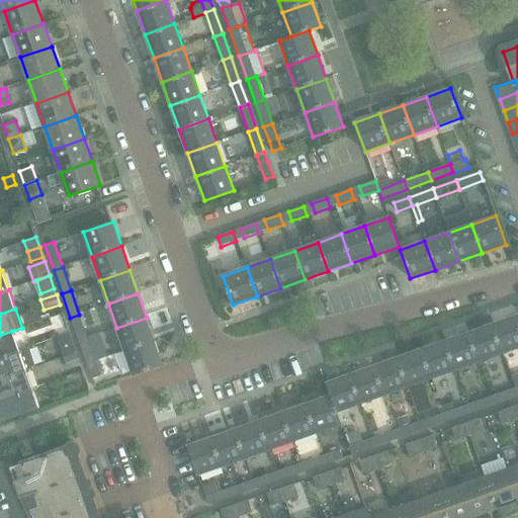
[(90,311),(81,314),(86,328),(94,325),(90,311)]
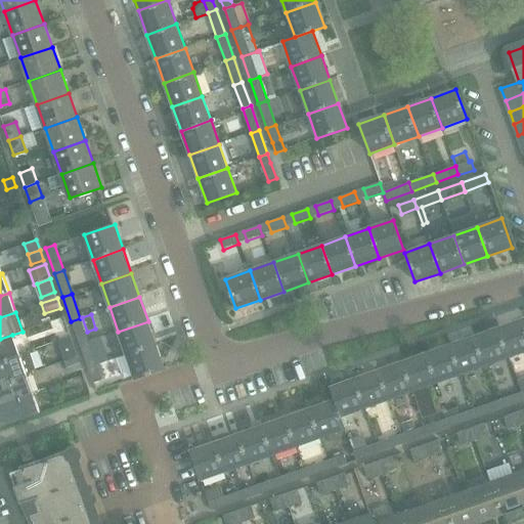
[(80,318),(71,321),(79,345),(89,342),(80,318)]
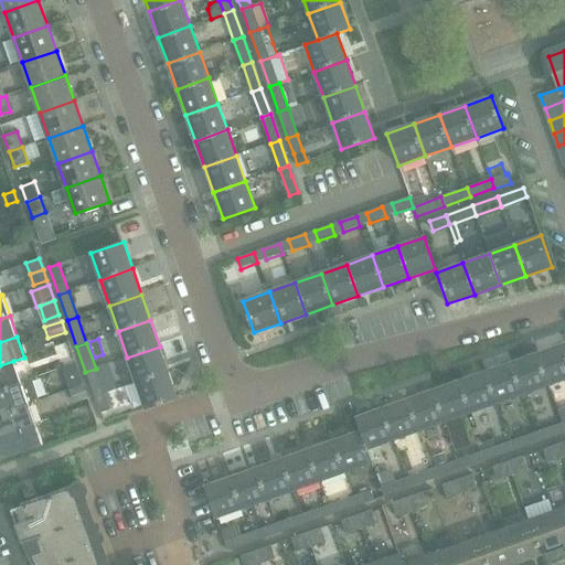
[(564,349),(563,343),(537,353),(548,385),(564,379),(564,349)]
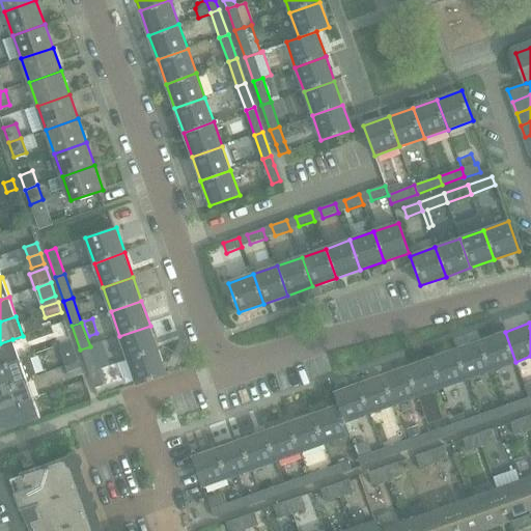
[(128,360),(159,350),(150,326),(119,336),(128,360)]
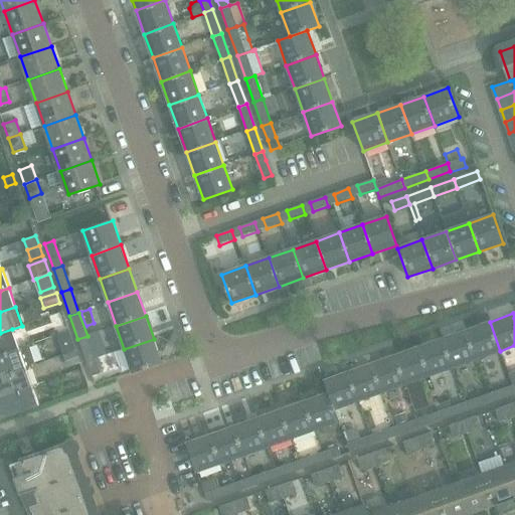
[(490,322),(466,330),(477,359),(500,351),(490,322)]
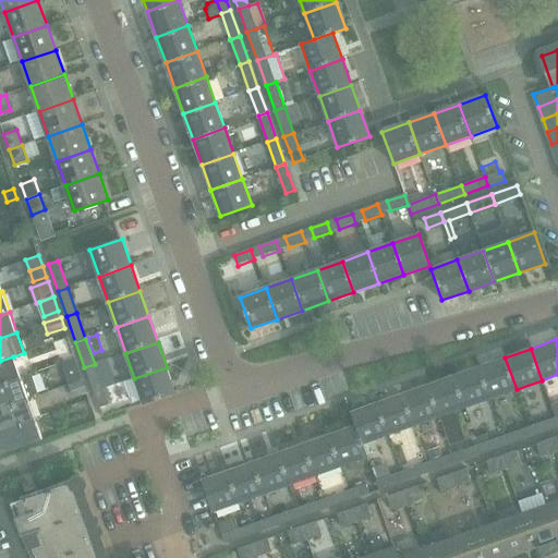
[(0,361),(0,385),(21,378),(21,377),(13,356),(0,361)]
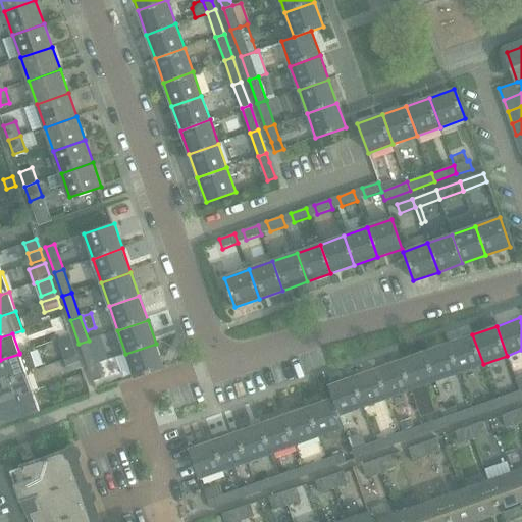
[(472,334),(449,343),(459,373),(483,364),(472,334)]
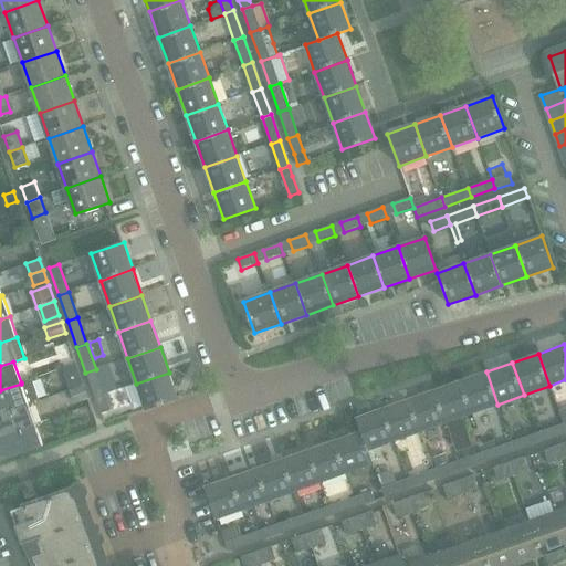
[(96,369),(85,373),(94,397),(104,394),(96,369)]
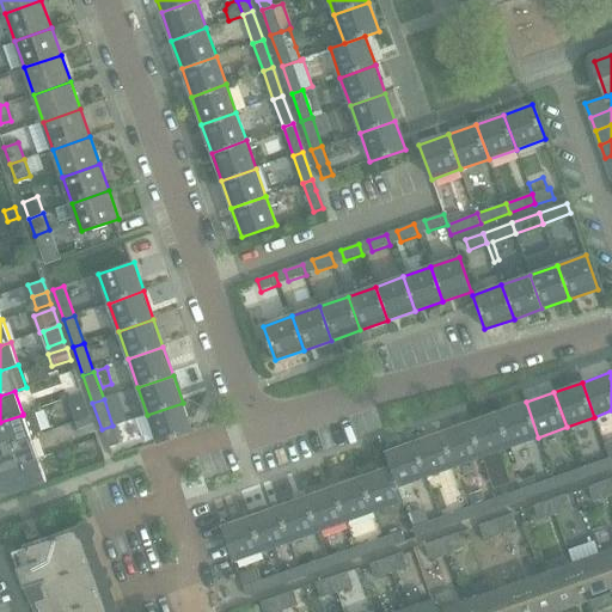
[(526,402),(497,412),(510,447),(538,438),(526,402)]
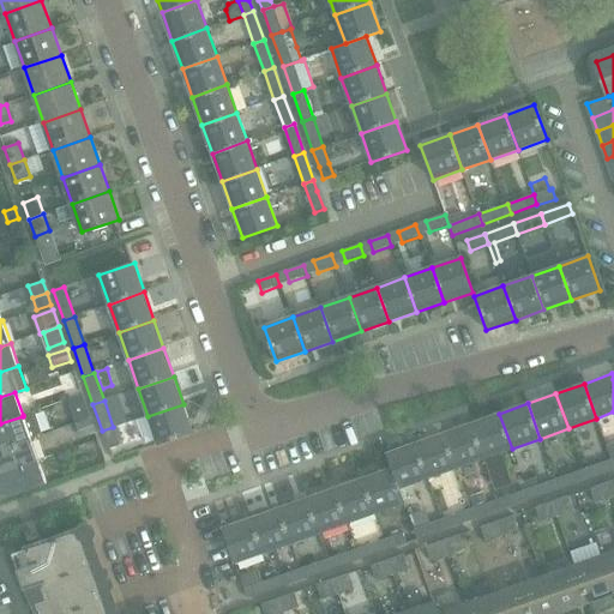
[(148,416),(137,420),(145,443),(156,439),(158,444),(158,445),(193,432),(184,404),(148,416)]
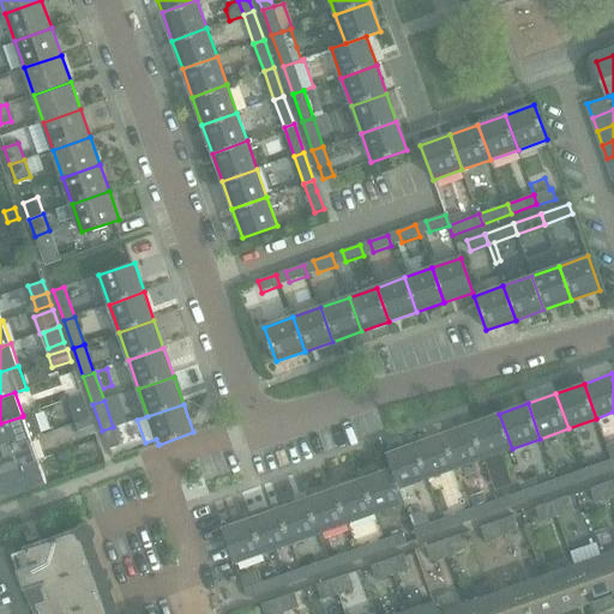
[(0,449),(31,438),(42,434),(34,411),(23,415),(23,416),(0,423),(0,449)]
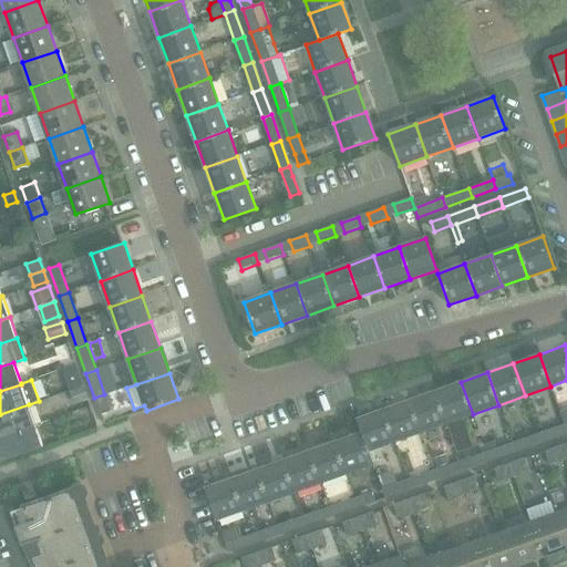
[(462,419),(473,414),(461,382),(435,391),(446,423),(456,452),(472,446),(462,419)]
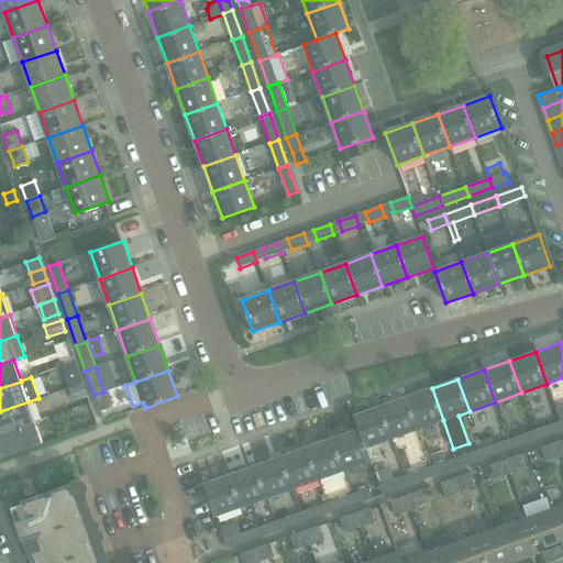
[(84,383),(68,387),(73,400),(88,396),(84,383)]
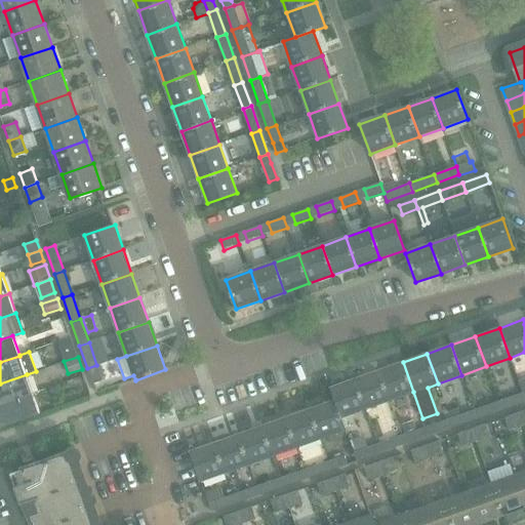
[(403,362),(378,370),(390,401),(413,392),(403,362)]
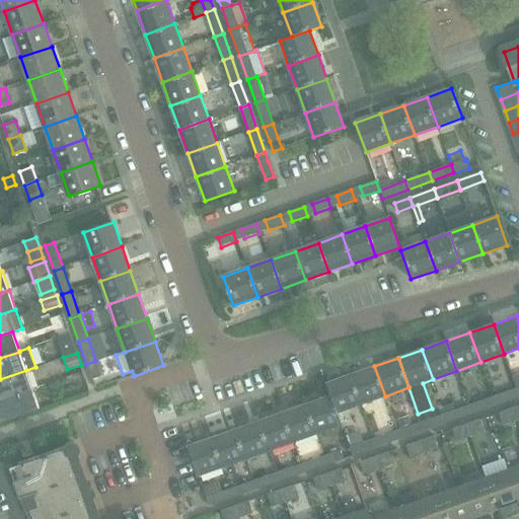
[(86,364),(92,379),(100,376),(99,373),(103,371),(99,360),(95,361),(86,364)]
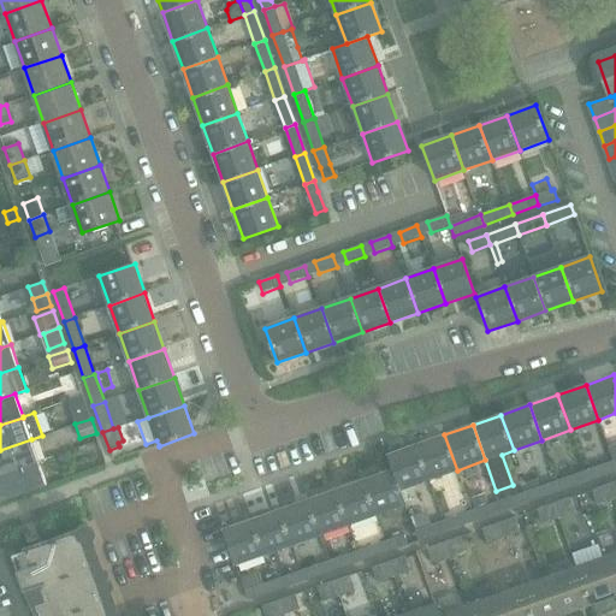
[(444,434),(416,445),(428,480),(457,471),(444,434)]
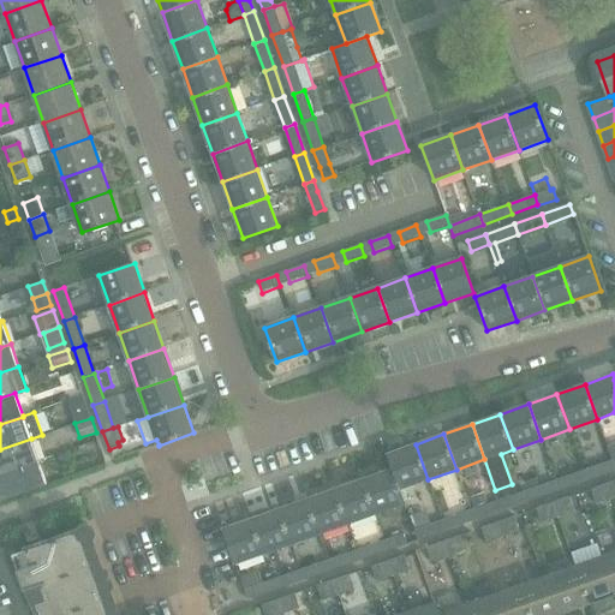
[(0,449),(0,475),(39,461),(31,439),(0,449)]
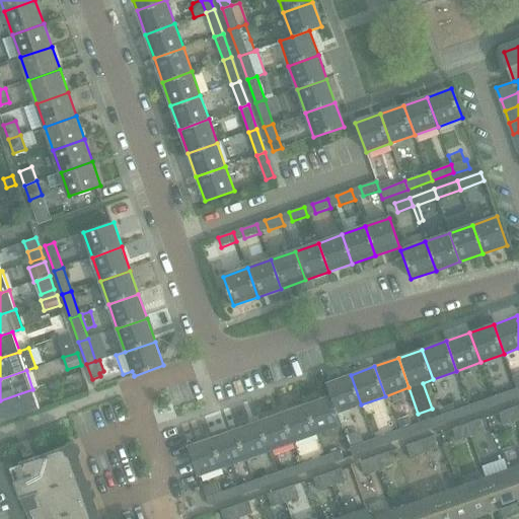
[(325,383),(330,395),(338,414),(361,404),(351,375),(325,383)]
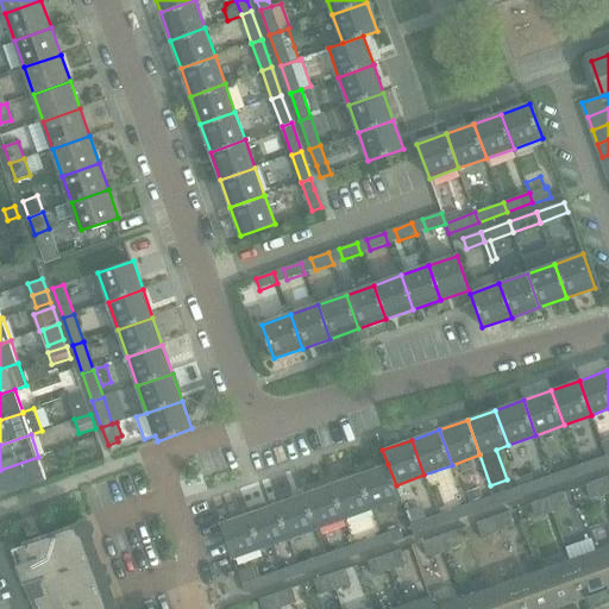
[(608,465),(606,456),(578,465),(582,476),(608,465)]
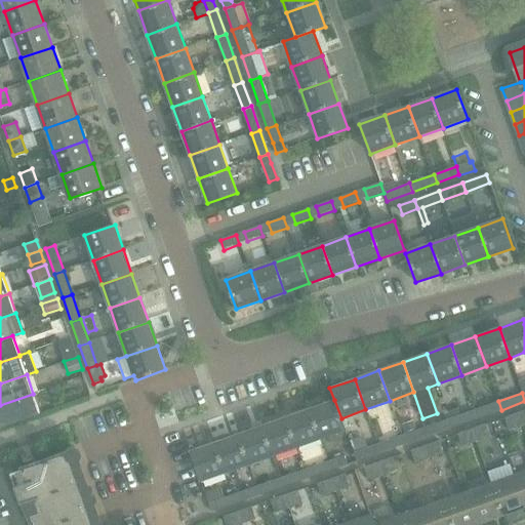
[(33,394),(0,405),(0,428),(40,413),(33,394)]
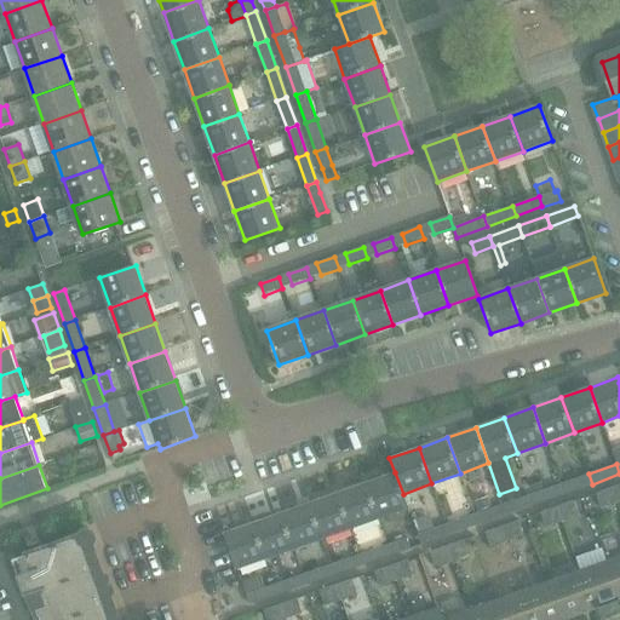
[(395,472),(366,483),(378,518),(408,507),(403,494),(395,472)]
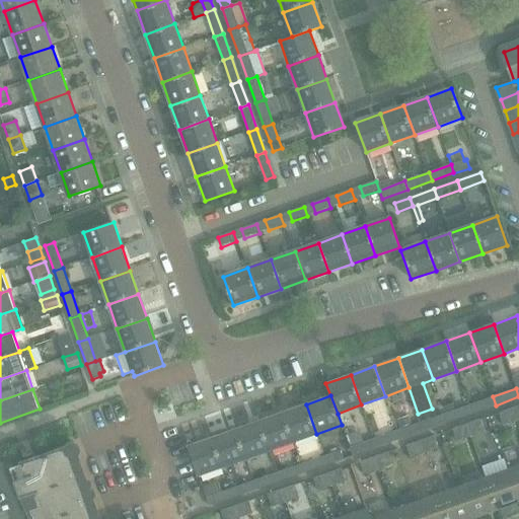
[(468,405),(471,414),(496,405),(493,396),(468,405)]
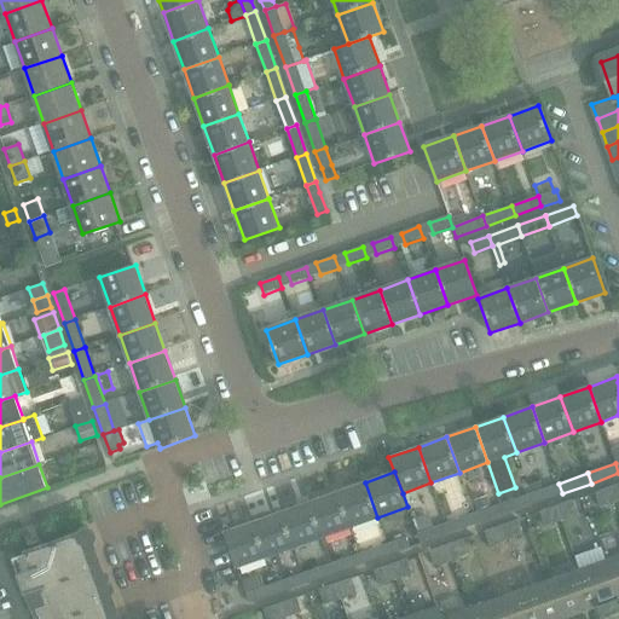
[(365,482),(337,492),(351,527),(377,518),(365,482)]
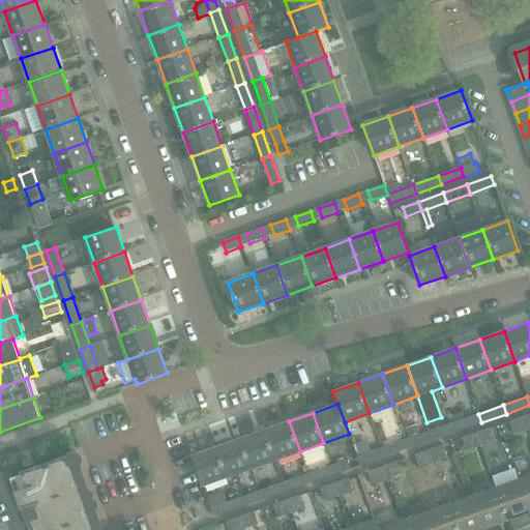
[(454,422),(458,432),(481,422),(478,414),(454,422)]
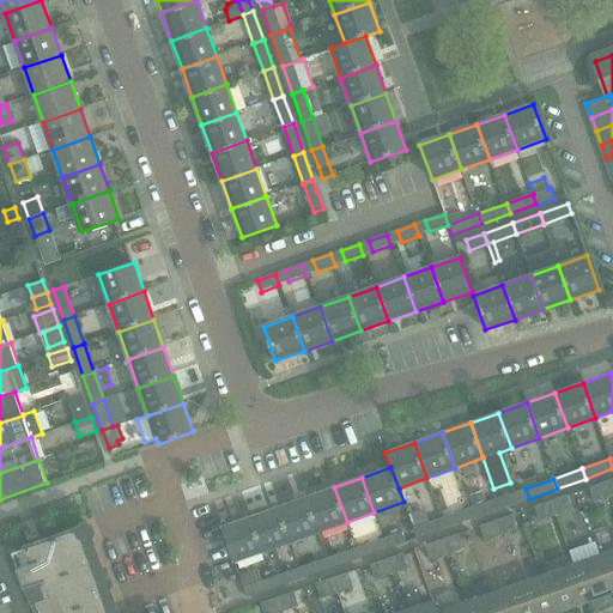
[(595,502),(611,496),(606,481),(589,487),(595,502)]
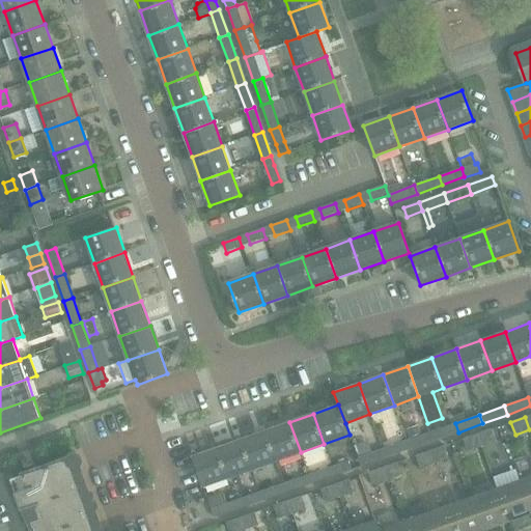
[(289,422),(266,430),(276,460),(301,452),(289,422)]
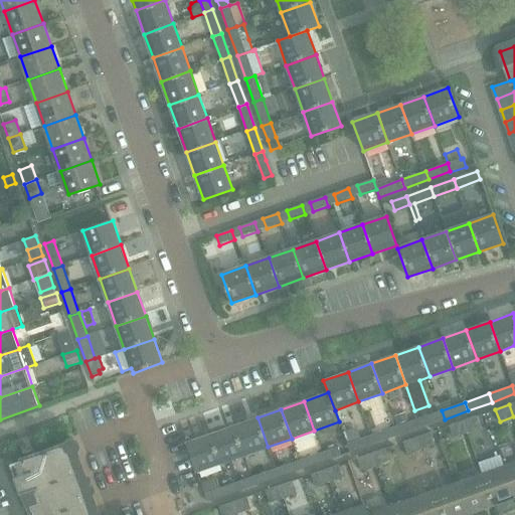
[(417,418),(420,427),(445,419),(442,410),(417,418)]
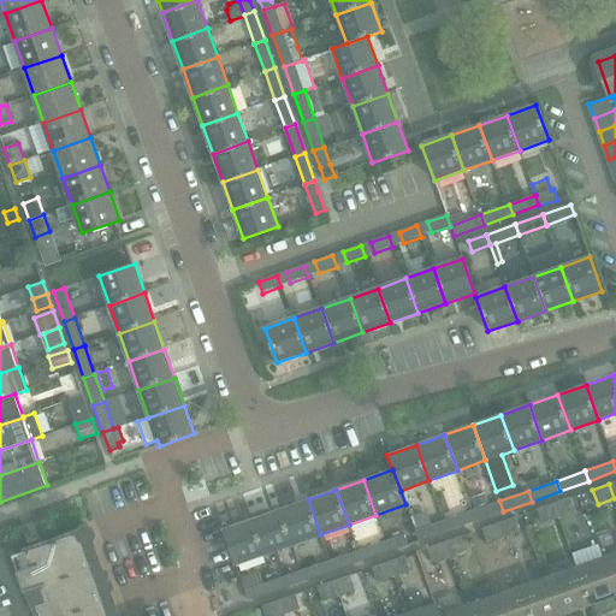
[(485,493),(472,498),(475,509),(489,504),(485,493)]
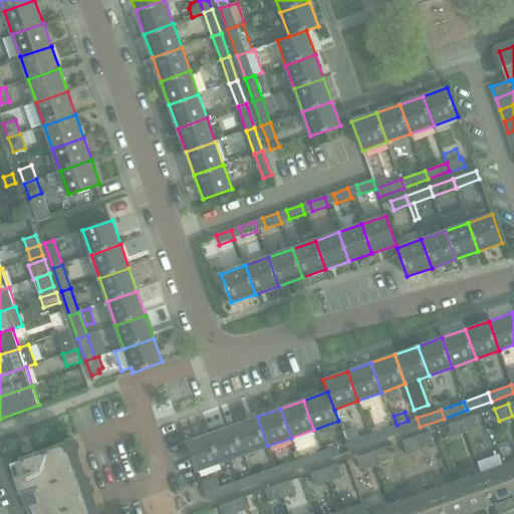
[(480,428),(476,416),(462,421),(466,433),(480,428)]
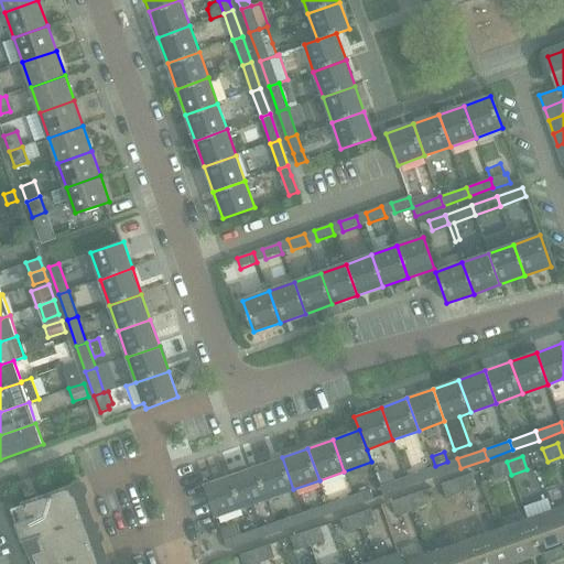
[(282,457),(257,466),(268,499),(293,489),(282,457)]
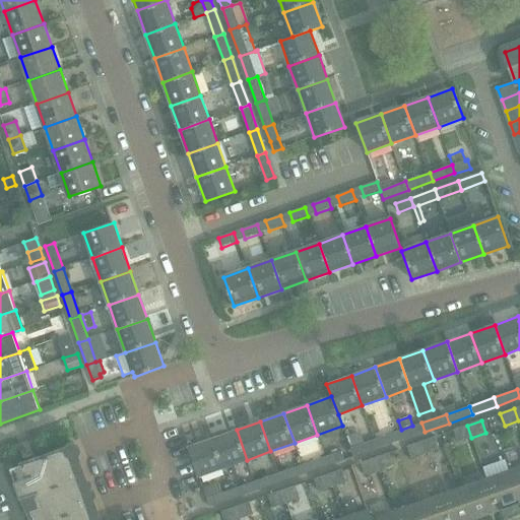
[(398,431),(401,440),(425,432),(421,423),(412,426),(401,430),(398,431)]
